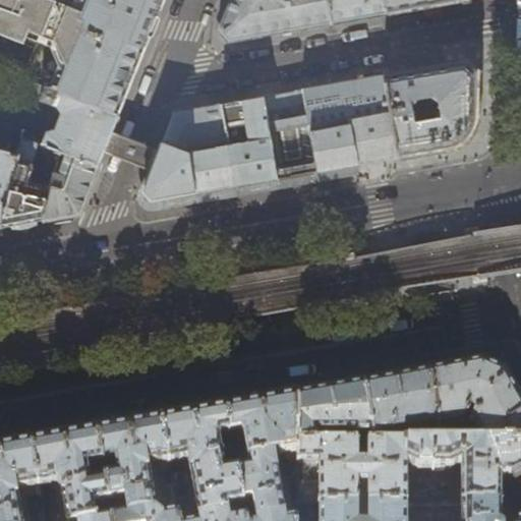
[(0,0),(0,32),(37,47),(29,66),(34,84),(119,115),(129,89),(148,44),(165,0),(0,0)]
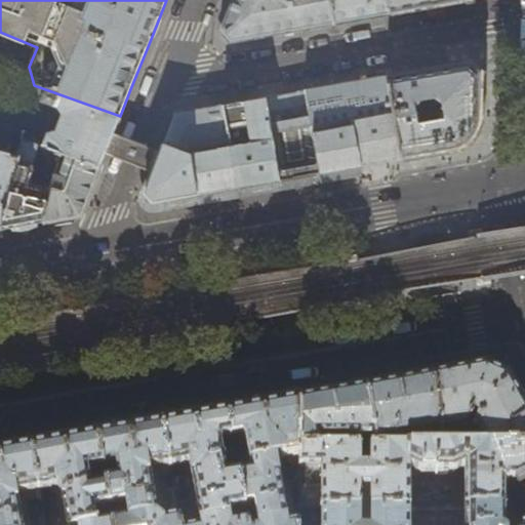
[(328,0),(299,0),(300,1),(294,1),(293,0),(272,0),(271,0),(232,0),(231,5),(220,30),(230,42),(289,32),(333,24),(328,0)]
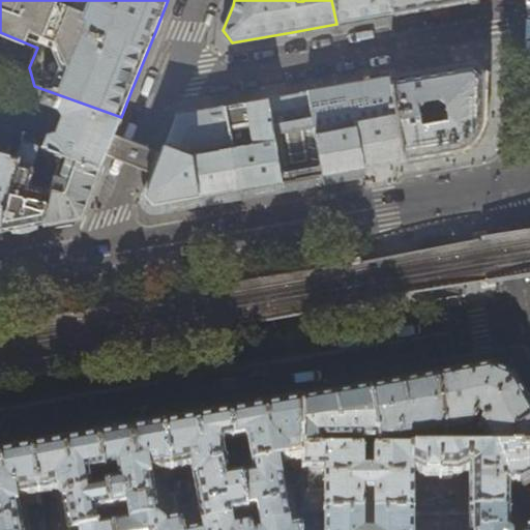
[(331,0),(336,24),(366,19),(392,15),(389,0),(331,0)]
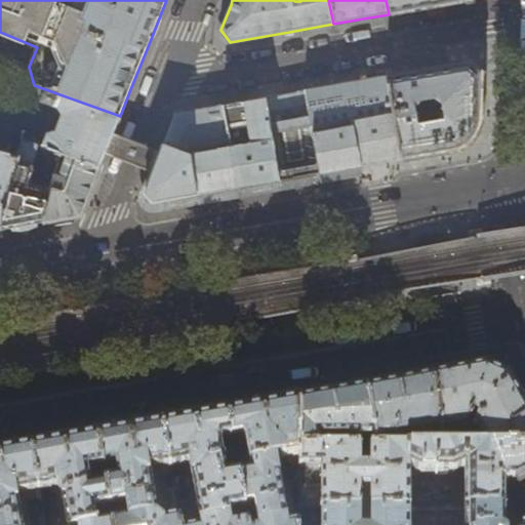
[(468,0),(386,0),(389,14),(431,7),(468,0)]
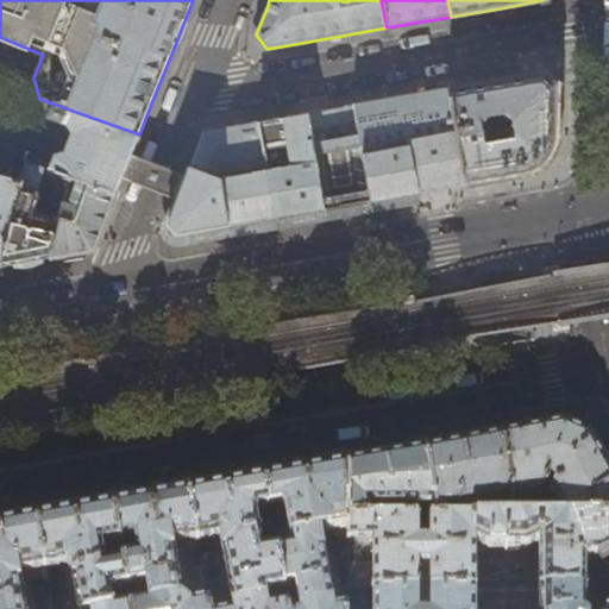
[(557,93),(558,83),(545,71),(494,81),(446,89),(465,184),(495,180),(504,177),(514,176),(520,175),(533,173),(537,170),(540,168),(544,165),(547,162),(550,158),(553,152),(556,148),(557,142),(557,139),(557,118),(557,114),(557,93)]
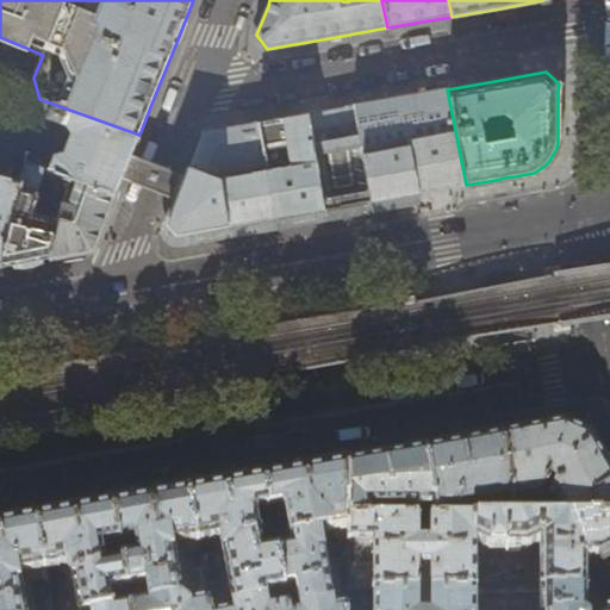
[(466,185),(447,89),(427,93),(402,97),(418,193),(450,188),(466,185)]
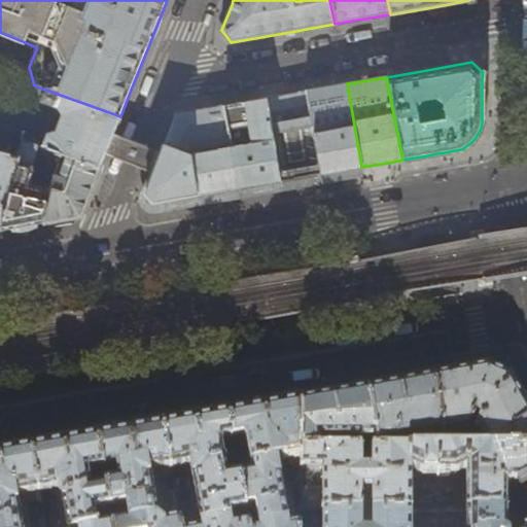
[(361,167),(347,83),(320,89),(305,91),(322,174),(342,171),(361,167)]
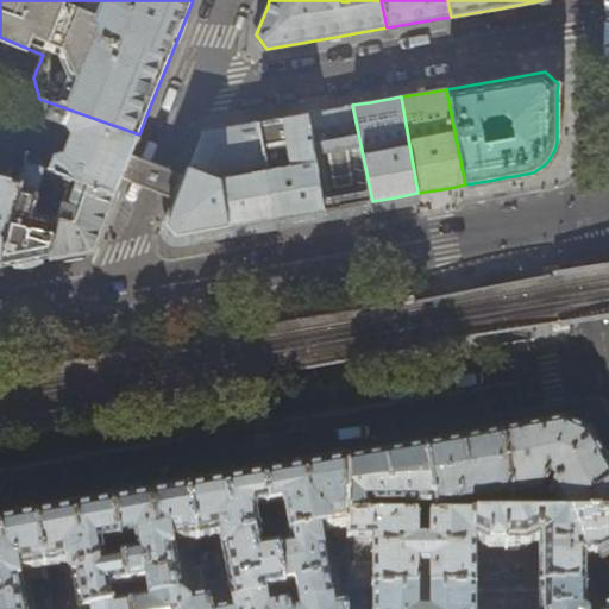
[(129,159),(139,135),(39,99),(25,162),(70,177),(115,193),(129,159)]
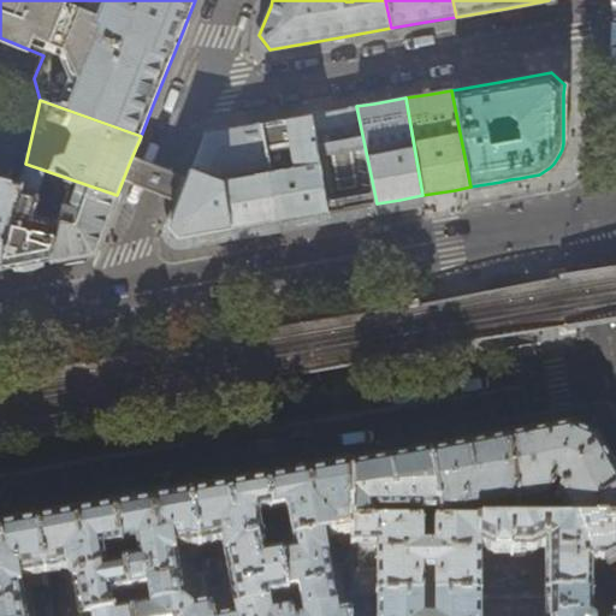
[(332,111),(311,114),(329,212),(350,208),(377,203),(356,106),(332,111)]
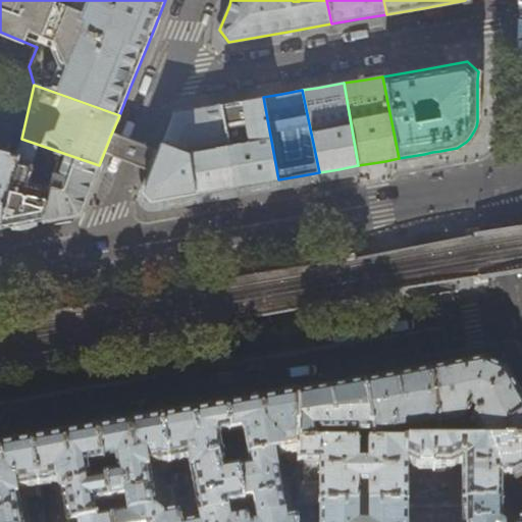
[(248,99),(220,104),(237,187),(258,183),(278,179),(263,97),(248,99)]
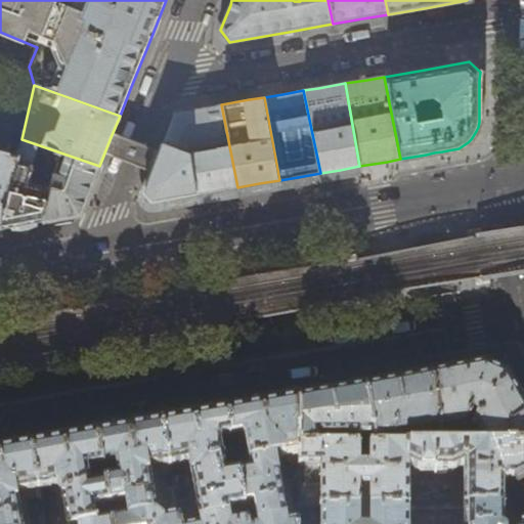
[(169,130),(164,143),(190,156),(198,194),(220,190),(237,187),(221,104),(201,108),(176,113),(169,130)]
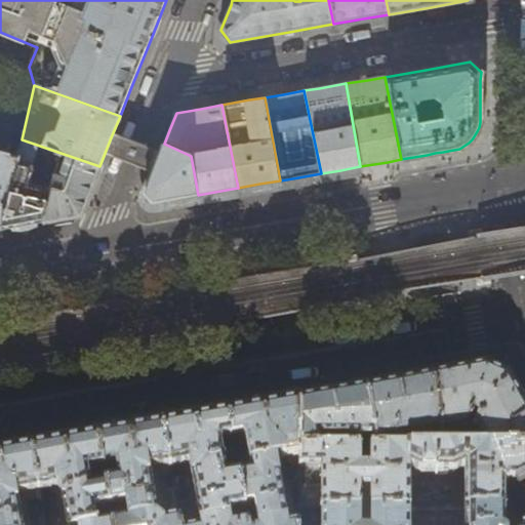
[(41,221),(61,153),(22,139),(17,157),(0,229),(24,225),(41,221)]
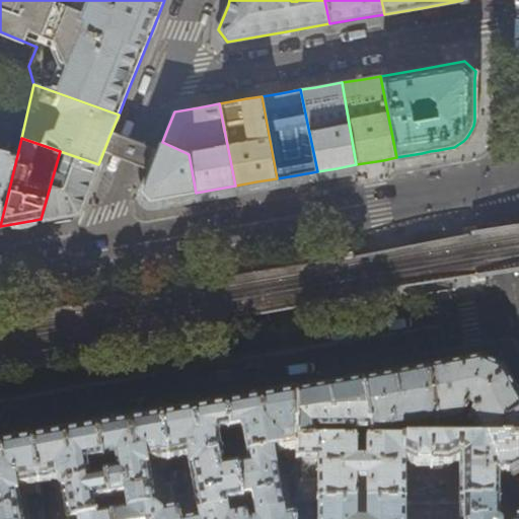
[(189,154),(162,142),(157,154),(144,190),(151,202),(174,197),(196,193),(189,154)]
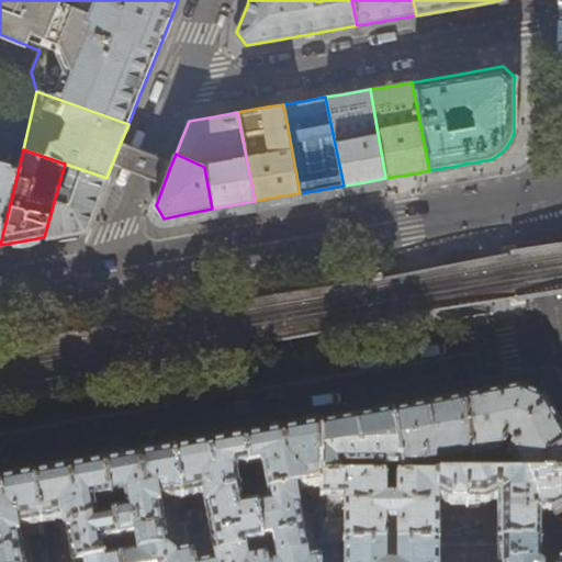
[(0,245),(19,168),(0,163),(0,245)]
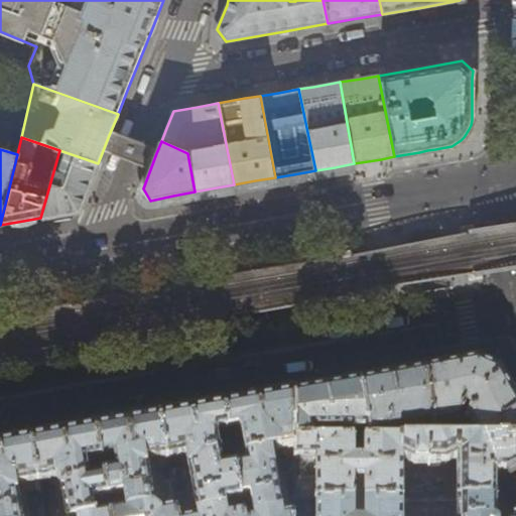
[(98,163),(59,150),(40,218),(60,215),(79,212),(89,184),(98,163)]
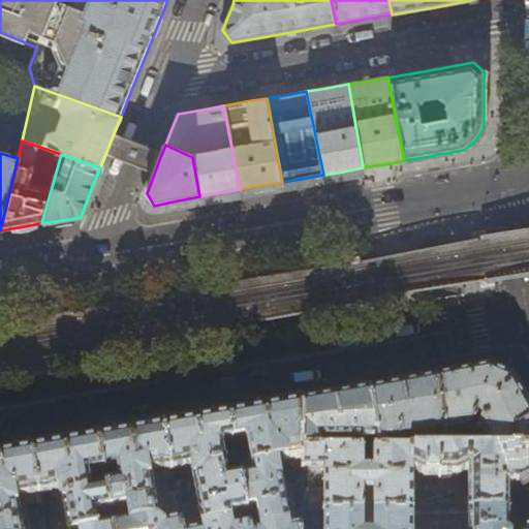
[(487,230),(471,232),(473,245),(489,243),(487,230)]
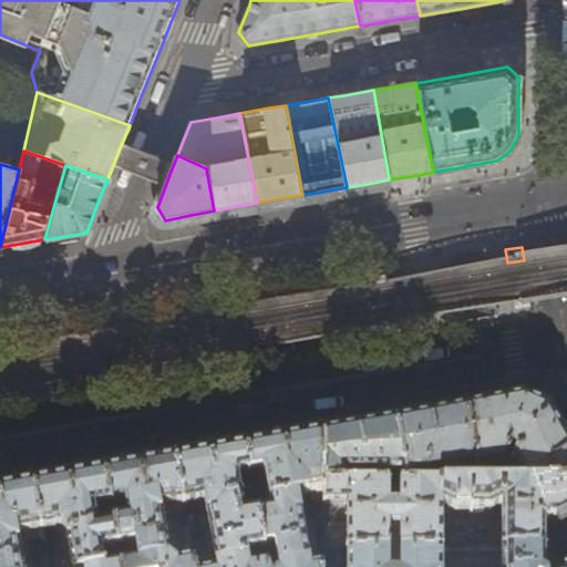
[(529,292),(513,294),(514,308),(531,307),(529,292)]
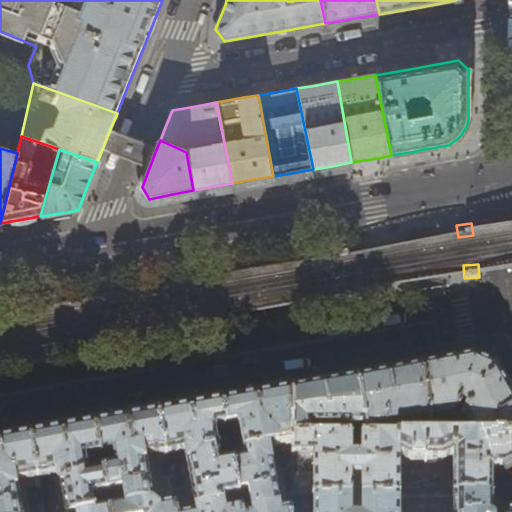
[(457,359),(421,365),(434,436),(471,436),(467,429),(452,429),(456,414),(462,403),(468,407),(464,415),(477,436),(511,436),(511,392),(511,391),(497,367),(474,356),(457,359)]
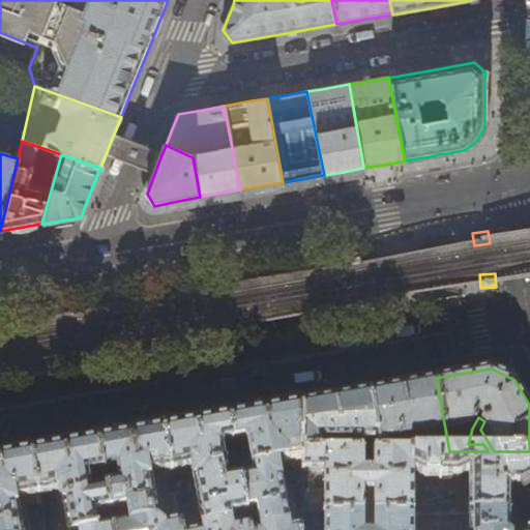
[(407,383),(370,390),(381,451),(449,451),(436,378),(407,383)]
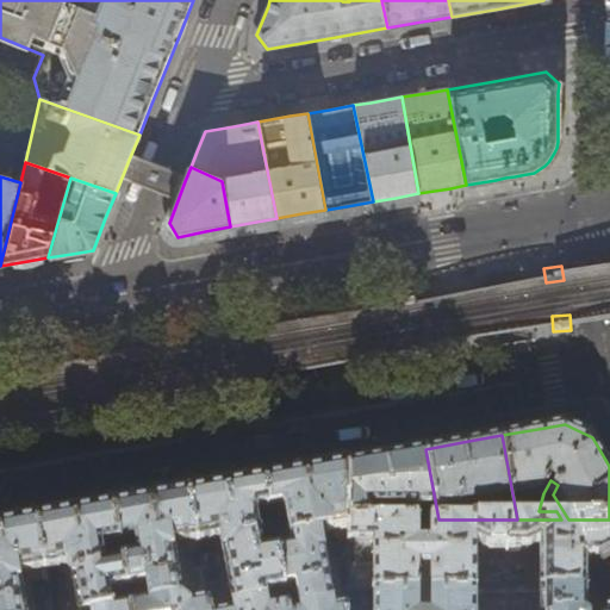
[(384,456),(348,462),(348,520),(392,520),(392,508),(403,506),(404,520),(419,520),(431,520),(439,520),(425,449),(384,456)]
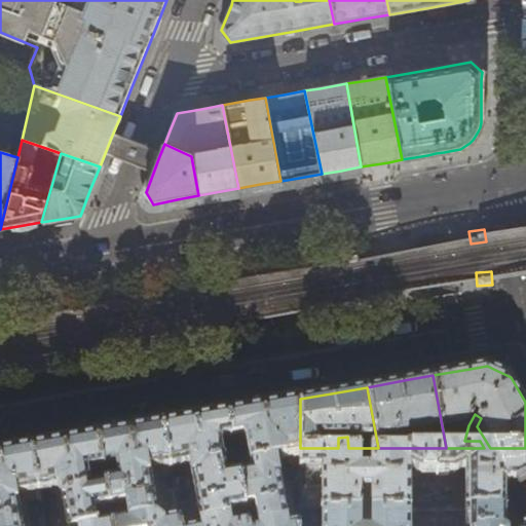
[(263,405),(228,411),(247,525),(298,525),(299,525),(292,525),(288,525),(277,460),(287,458),(289,464),(299,462),(300,448),(300,399),(263,405)]
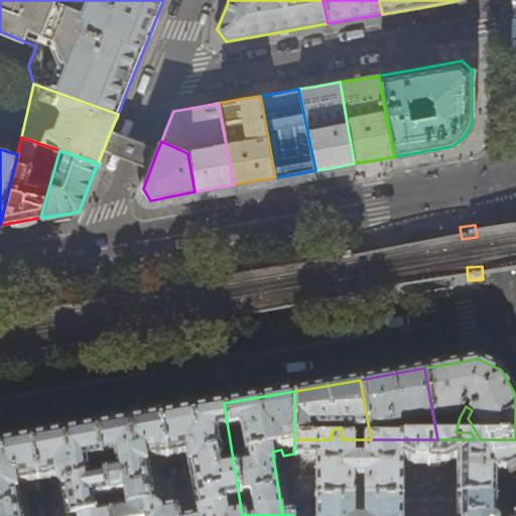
[(189,409),(159,415),(166,460),(186,457),(197,515),(242,515),(224,403),(189,409)]
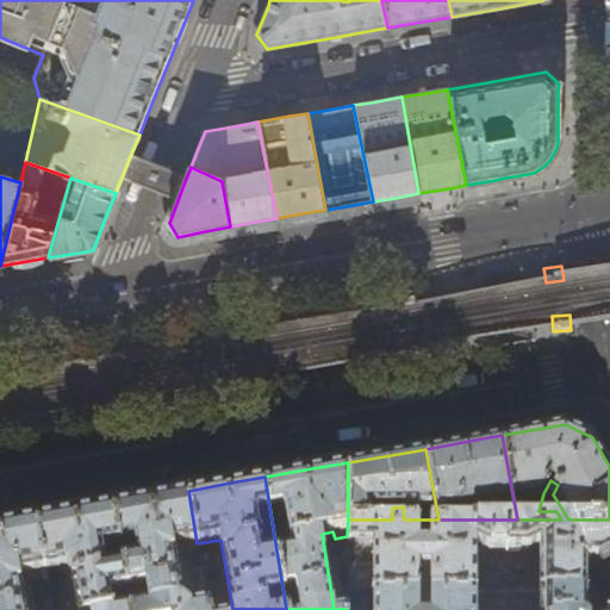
[(155,497),(112,504),(130,609),(209,609),(207,604),(191,607),(181,555),(198,552),(197,543),(188,491),(155,497)]
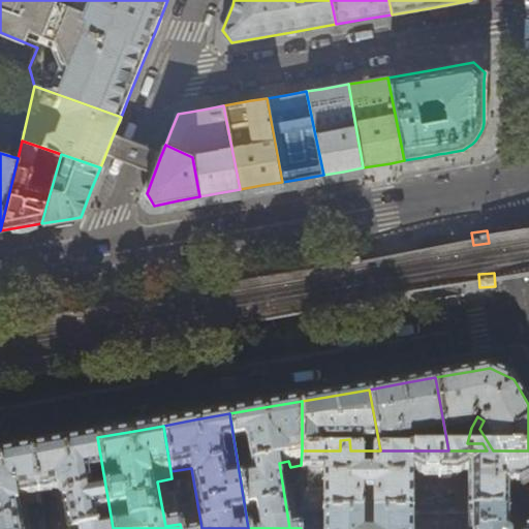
[(65,442),(30,448),(38,494),(55,493),(60,497),(66,528),(113,528),(97,437),(65,442)]
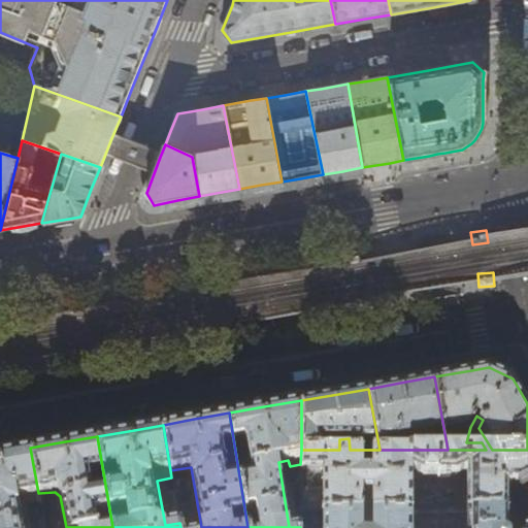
[(0,453),(0,527),(21,527),(17,497),(38,493),(30,448),(0,453)]
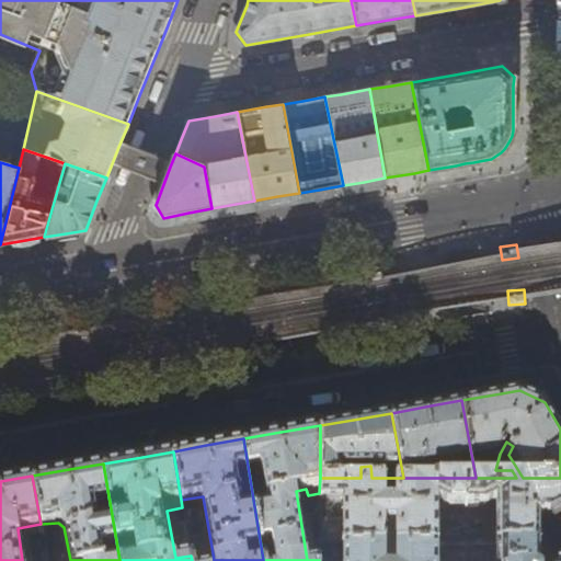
[(560,478),(523,478),(516,478),(476,478),(403,478),(397,478),(397,500),(386,500),(386,478),(371,478),(361,478),(320,478),(319,493),(319,499),(344,499),(344,519),(319,518),(319,544),(386,544),(386,519),(397,521),(397,544),(438,544),(438,499),(450,504),(484,504),(497,497),(496,544),(538,544),(538,514),(551,514),(559,510),(560,514),(560,478)]
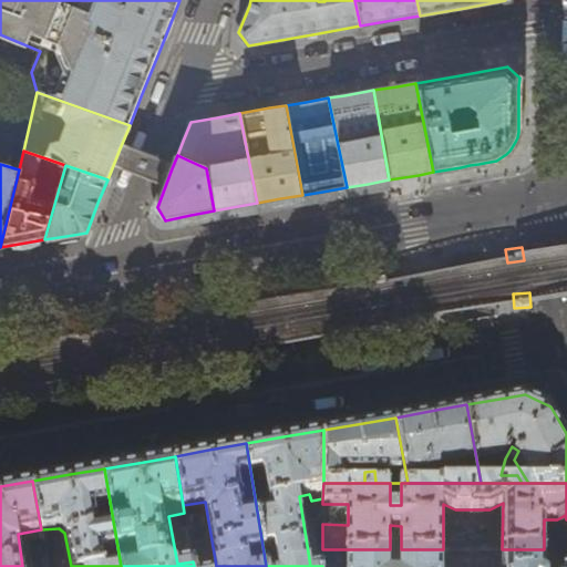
[(545,566),(545,549),(544,549),(502,549),(502,566),(442,566),(443,549),(401,549),(401,566),(389,566),(390,549),(322,549),(322,566),(321,566),(545,566)]
